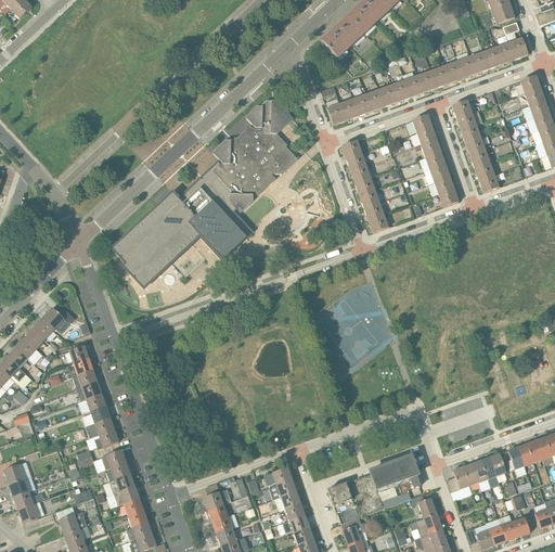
[(18,0),(10,8),(20,18),(31,7),(25,0),(18,0)]
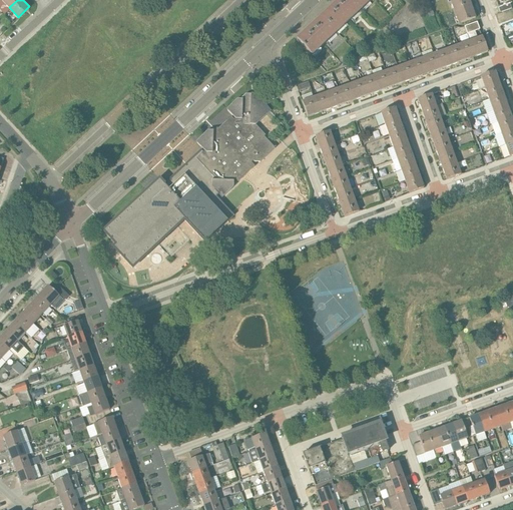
[(336,30),(361,8),(354,0),(338,0),(337,1),(336,0),(330,5),(331,6),(322,15),(336,30)]
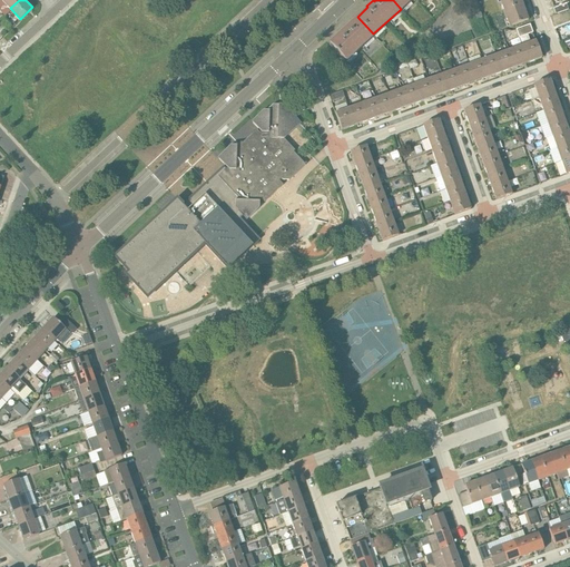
[(393,0),(401,9),(410,0),(393,0)]
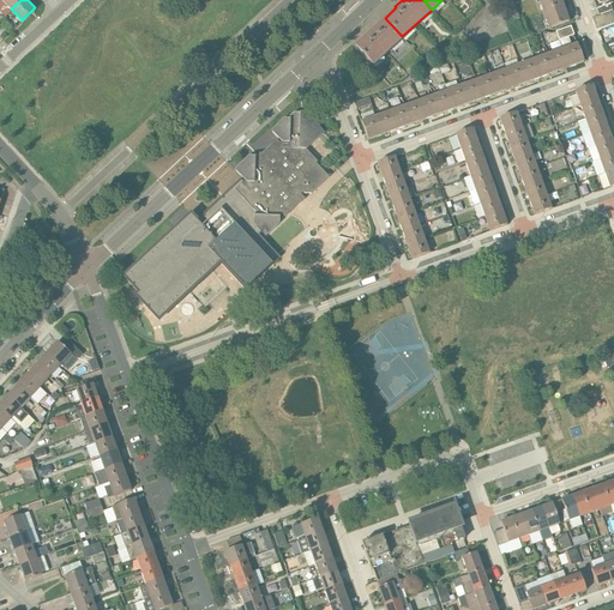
[(519,16),(513,0),(506,0),(513,17),(519,16)]
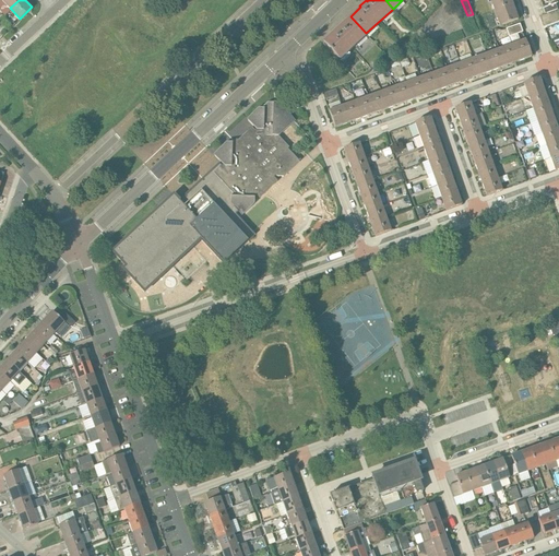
[(490,0),(500,24),(518,18),(511,0),(490,0)]
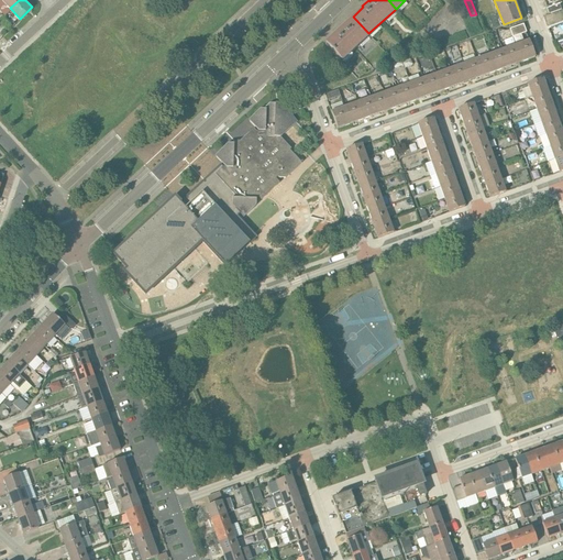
[(549,11),(561,7),(559,0),(547,4),(549,11)]
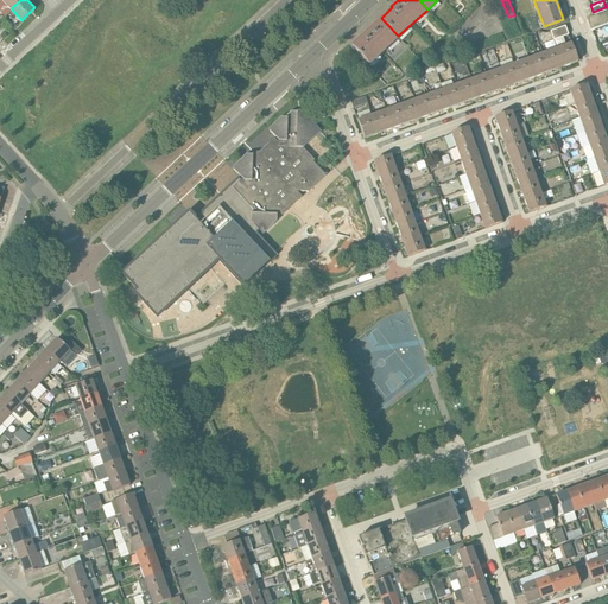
[(398,36),(381,18),(369,29),(368,27),(362,33),(363,35),(352,45),(368,64),(398,36)]
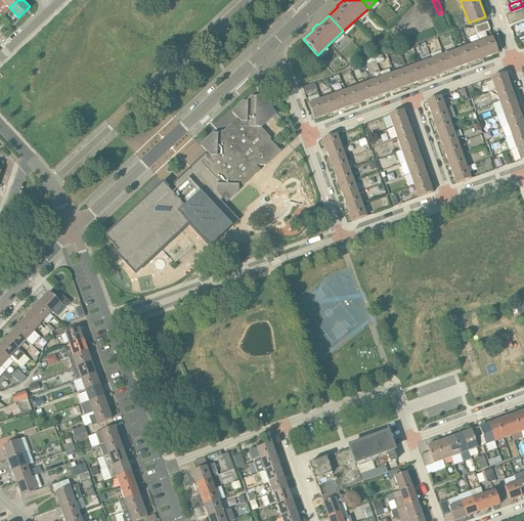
[(487,20),(475,25),(477,32),(489,28),(487,20)]
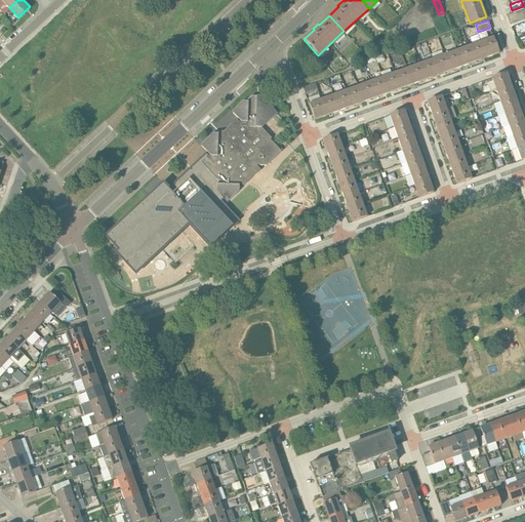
[(493,35),(481,40),(486,55),(499,51),(493,35)]
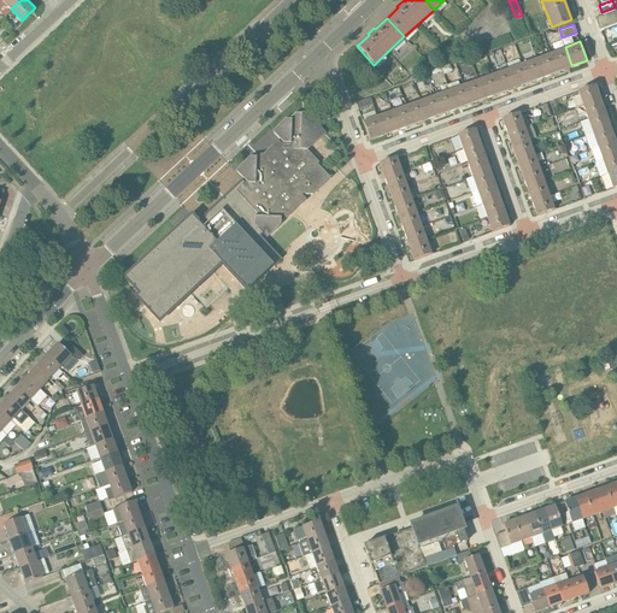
[(571,65),(565,47),(551,52),(557,70),(571,65)]
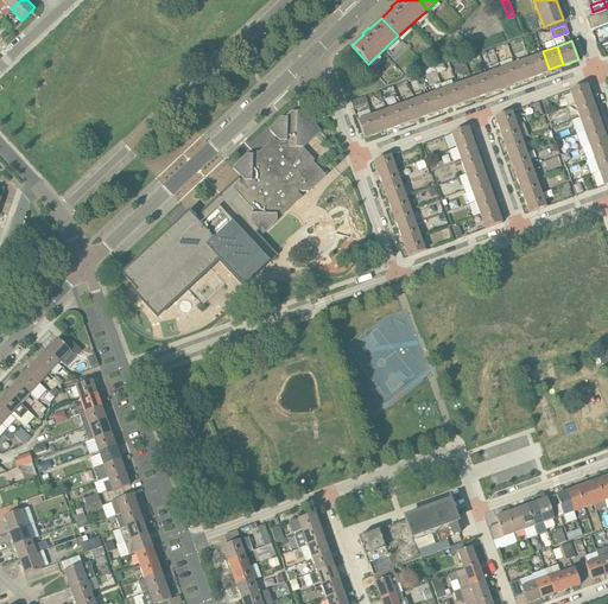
[(549,69),(543,51),(529,56),(534,75),(549,69)]
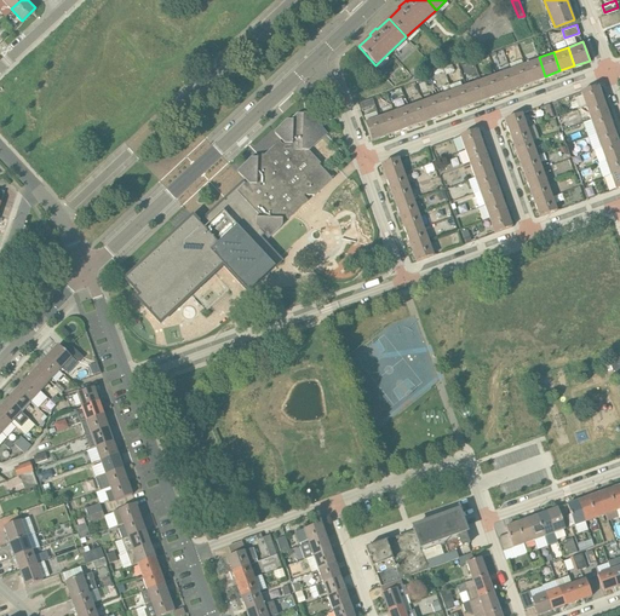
[(545,76),(539,57),(524,63),(530,81),(545,76)]
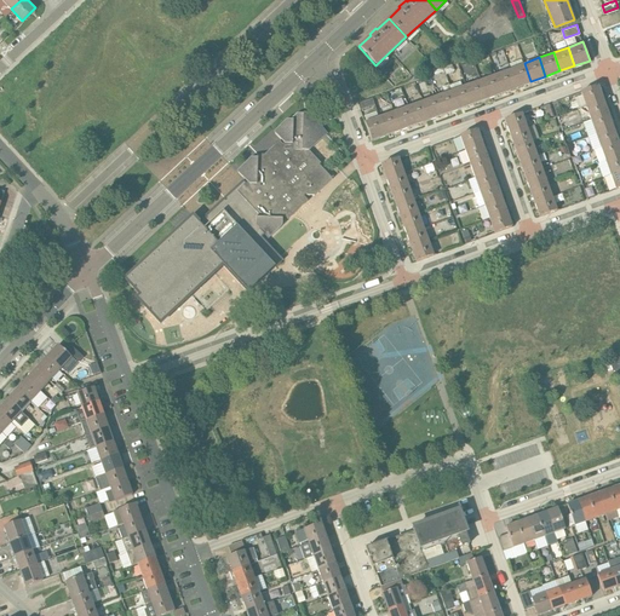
[(530,81),(524,63),(510,68),(516,86),(530,81)]
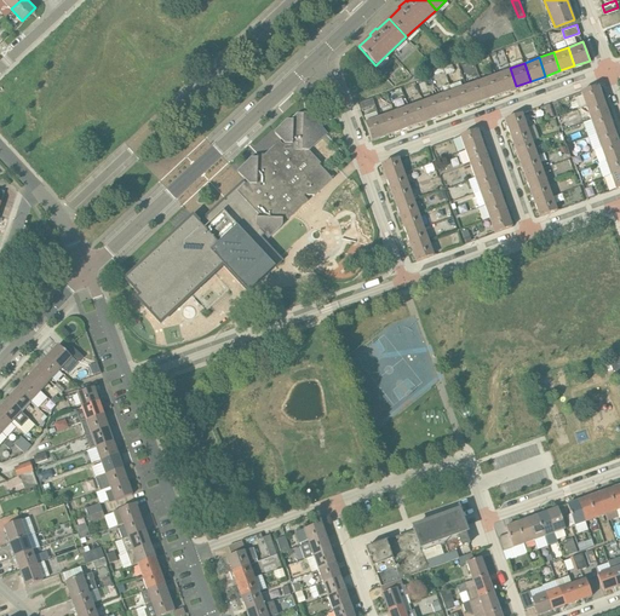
[(516,86),(510,68),(495,73),(501,92),(516,86)]
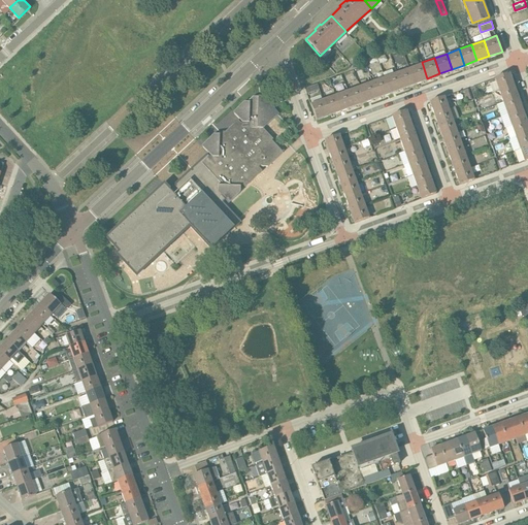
[(427,78),(422,62),(409,67),(415,83),(427,78)]
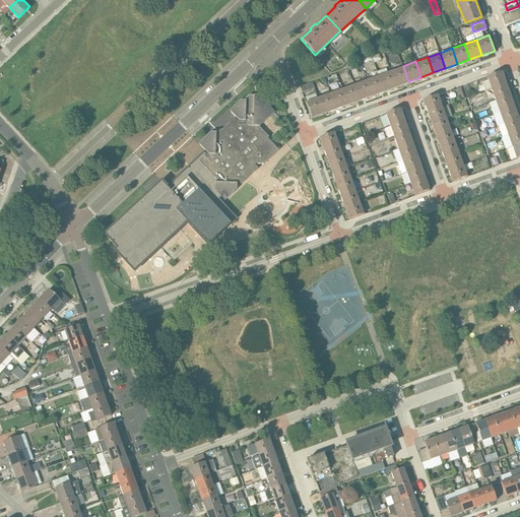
[(408,81),(403,66),(391,70),(397,85),(408,81)]
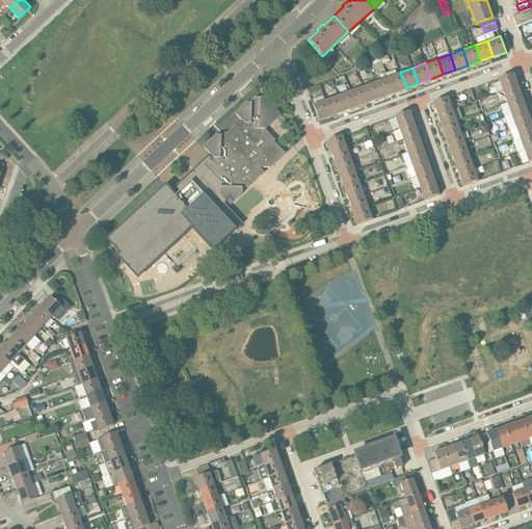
[(406,87),(400,72),(388,76),(394,93),(406,87)]
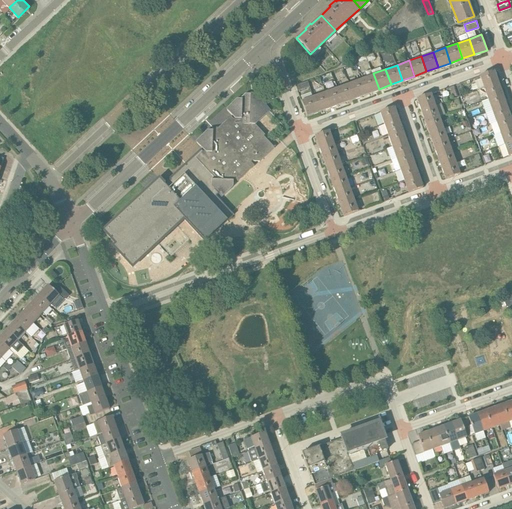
[(484,86),(498,81),(493,69),(479,74),(484,86)]
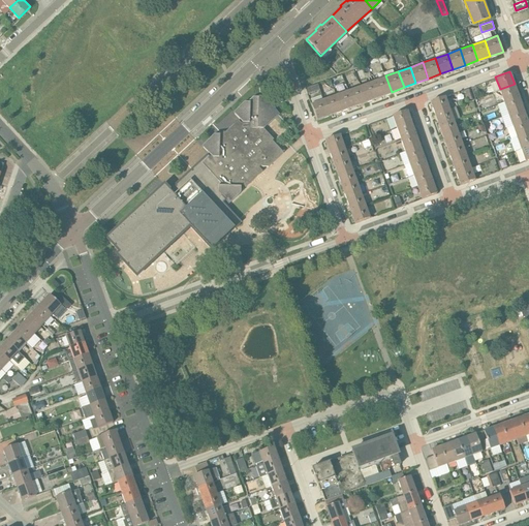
[(392,92),(385,75),(373,81),(379,96),(392,92)]
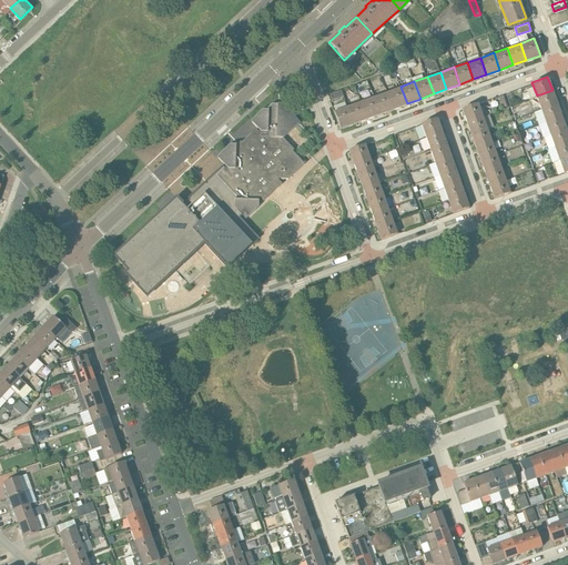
[(407,103),(401,87),(387,91),(394,108),(407,103)]
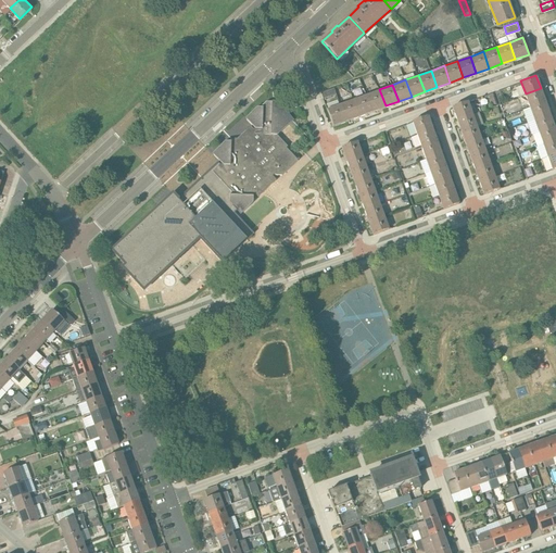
[(323,97),(336,92),(333,86),(320,90),(323,97)]
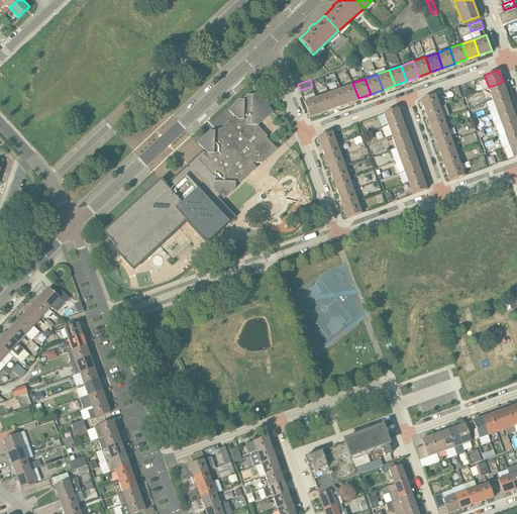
[(493,98),(507,93),(503,82),(489,87),(493,98)]
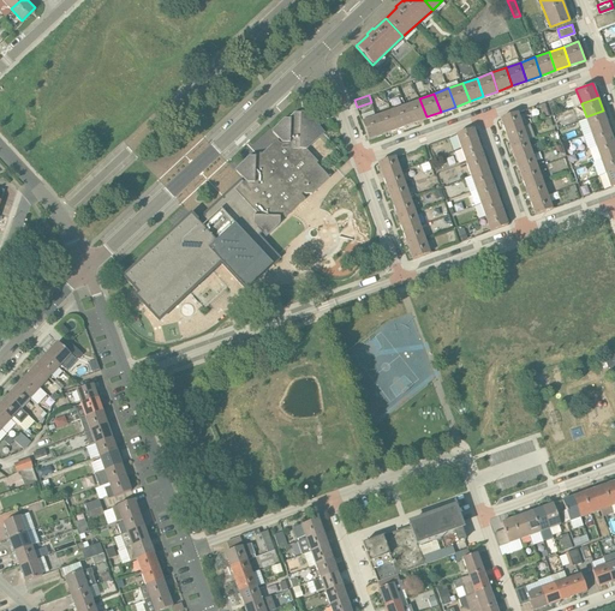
[(427,117),(419,99),(405,103),(412,123),(427,117)]
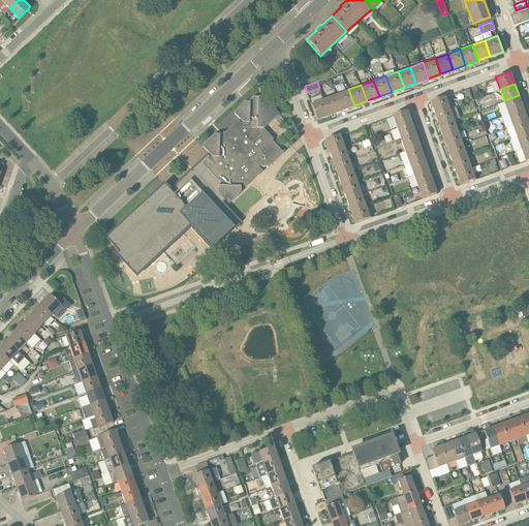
[(354,105),(348,89),(336,94),(342,110),(354,105)]
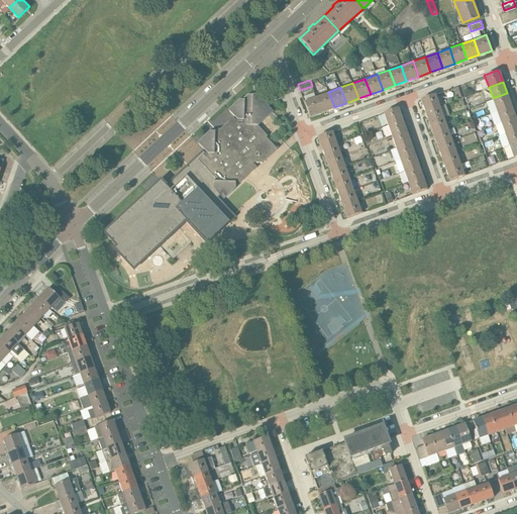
[(334,107),(328,92),(316,96),(322,111),(334,107)]
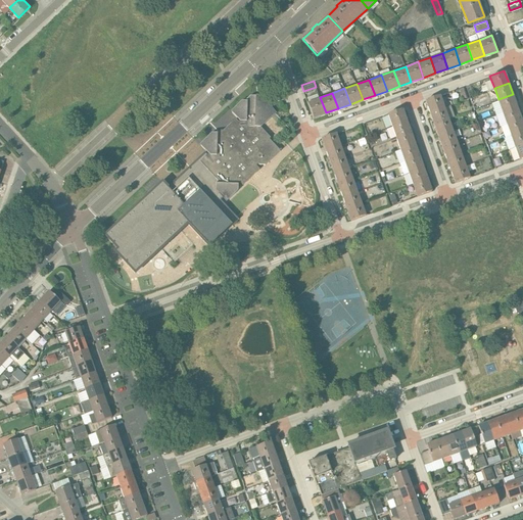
[(430,111),(444,106),(440,94),(425,99),(430,111)]
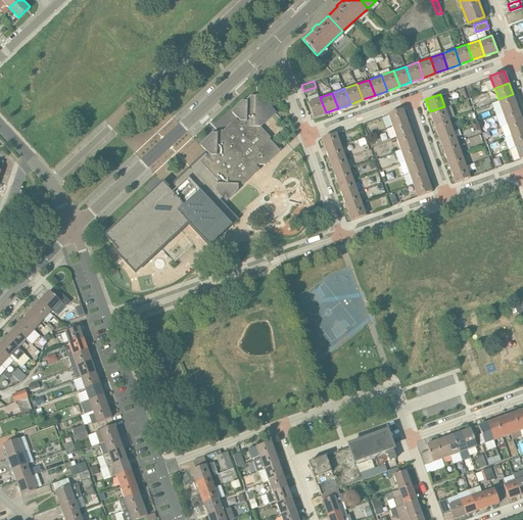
[(503,111),(517,105),(513,94),(498,99),(503,111)]
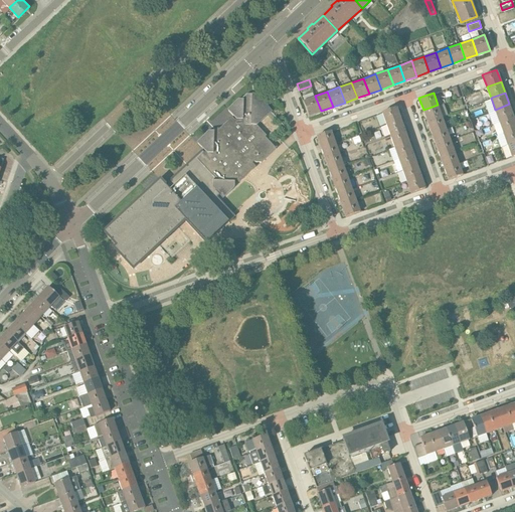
[(184,217),(205,239),(233,213),(218,196),(221,194),(222,194),(224,194),(234,185),(234,179),(233,178),(235,176),(239,180),(254,165),(251,162),(253,160),(254,161),(261,161),(276,148),(265,136),(262,138),(255,132),(255,124),(271,111),(271,109),(258,94),(246,94),(244,95),(244,96),(243,96),(241,97),(241,99),(237,99),(228,107),(228,109),(236,117),(235,119),(232,116),(219,128),(221,130),(217,133),(214,130),(208,130),(198,139),(198,141),(205,149),(203,151),(201,148),(164,182),(159,176),(104,228),(116,241),(113,244),(133,265),(184,217)]
